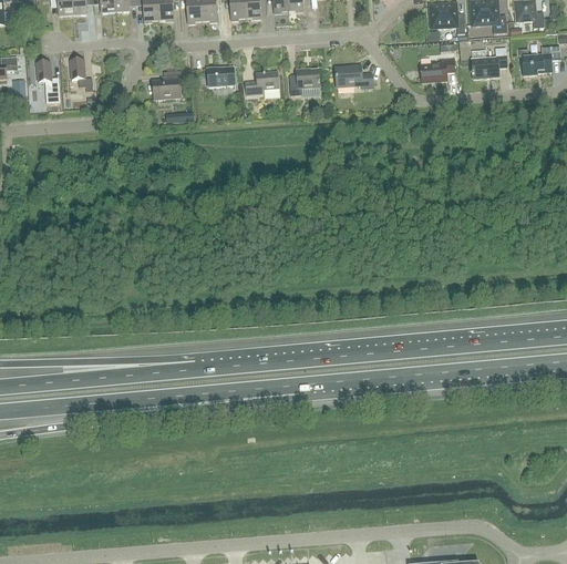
[(3,2),(11,1),(11,0),(0,0),(0,24),(6,24),(3,2)]
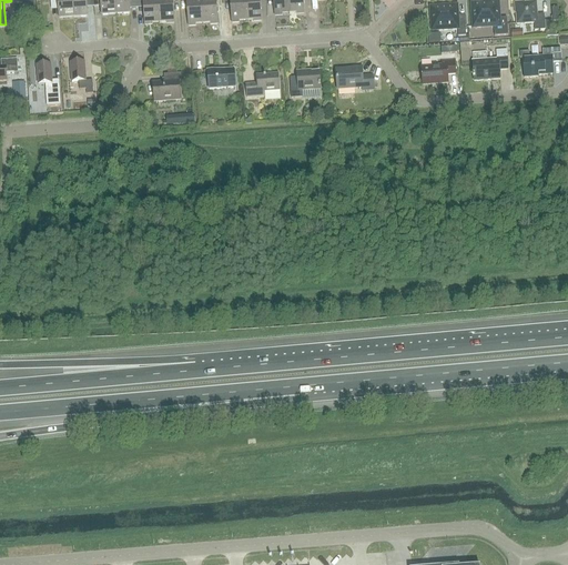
[(73,14),(71,0),(50,0),(50,1),(58,1),(59,16),(73,14)]
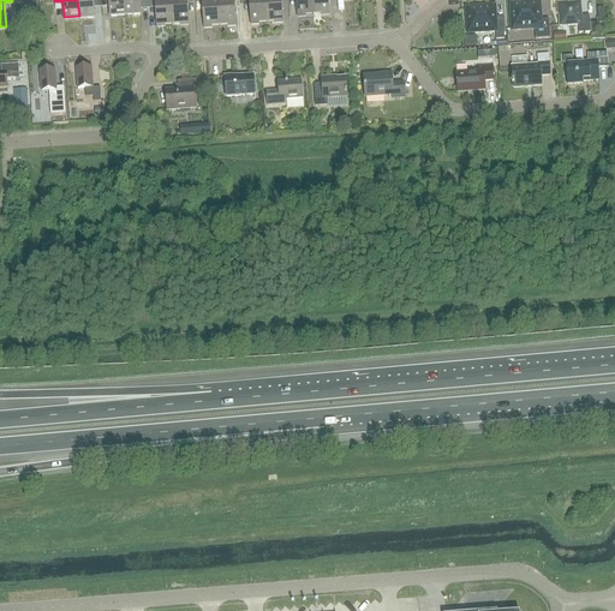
[(77,0),(79,16),(94,15),(94,0),(77,0)]
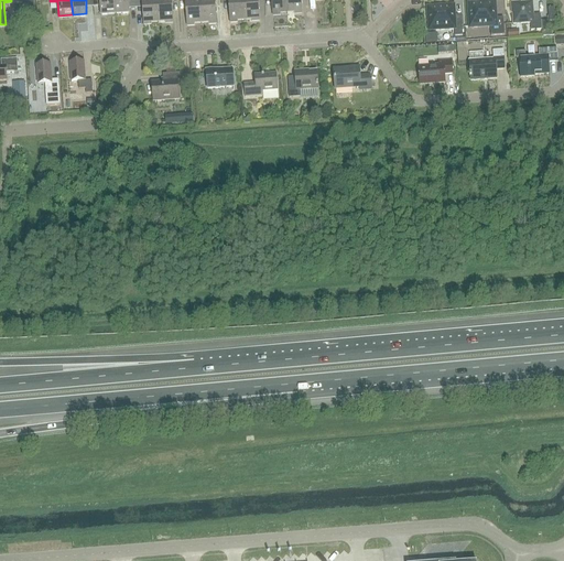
[(115,12),(112,0),(99,0),(100,13),(115,12)]
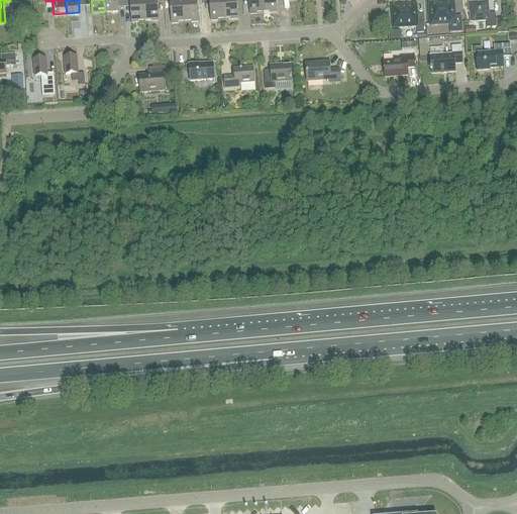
[(103,0),(105,11),(118,10),(116,0),(103,0)]
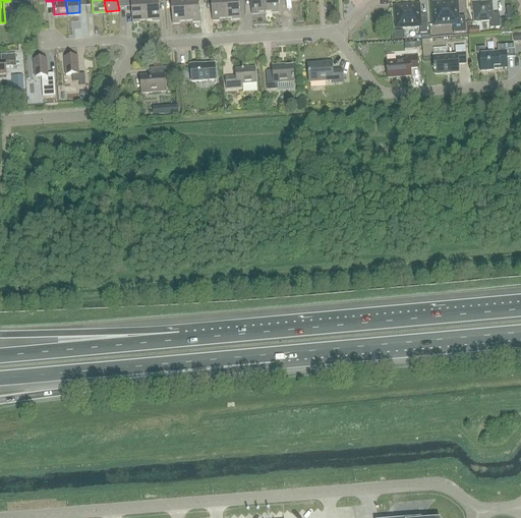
[(132,21),(146,20),(143,0),(130,0),(132,21)]
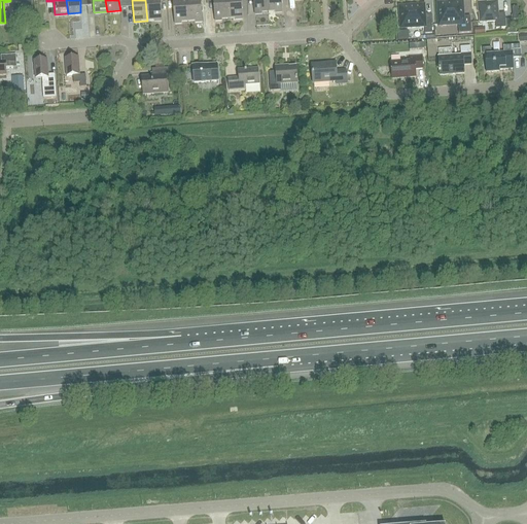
[(145,0),(147,21),(161,20),(159,0),(145,0)]
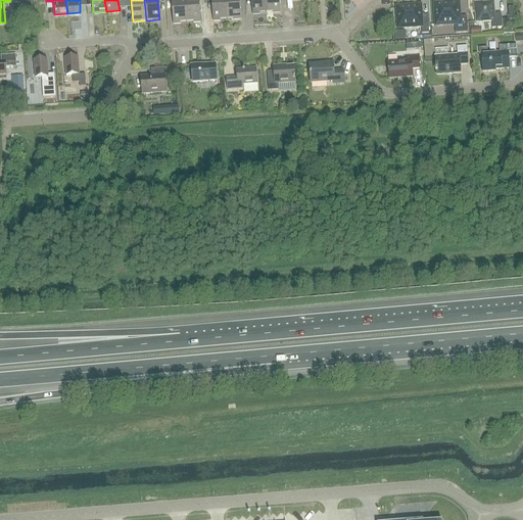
[(173,21),(187,20),(185,0),(172,0),(173,21)]
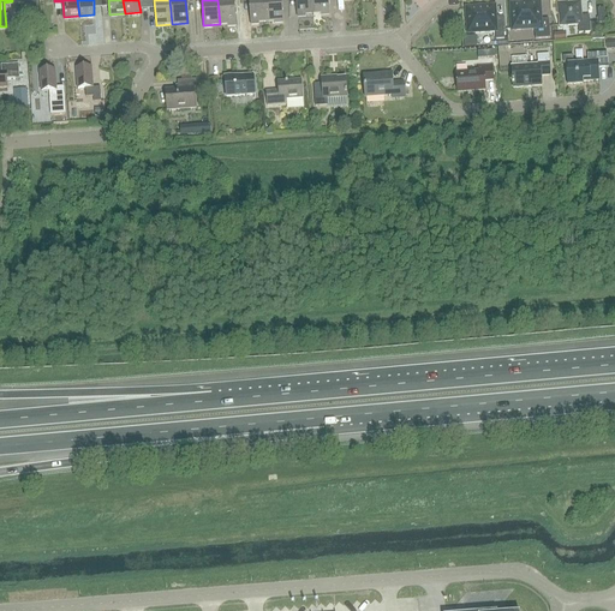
[(218,0),(220,24),(236,23),(233,0),(218,0)]
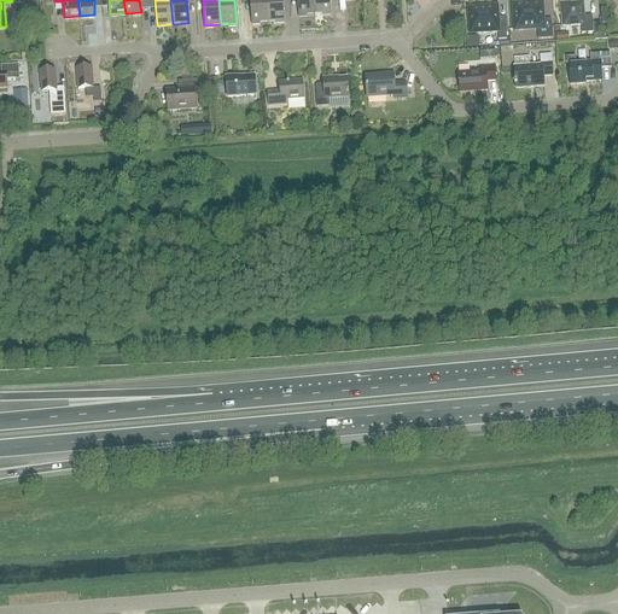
[(250,0),(252,23),(268,22),(266,0),(250,0)]
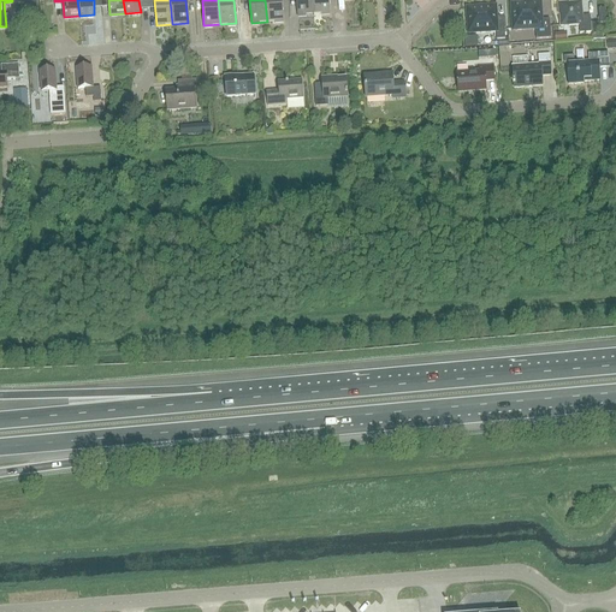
[(265,0),(267,22),(283,21),(282,0),(265,0)]
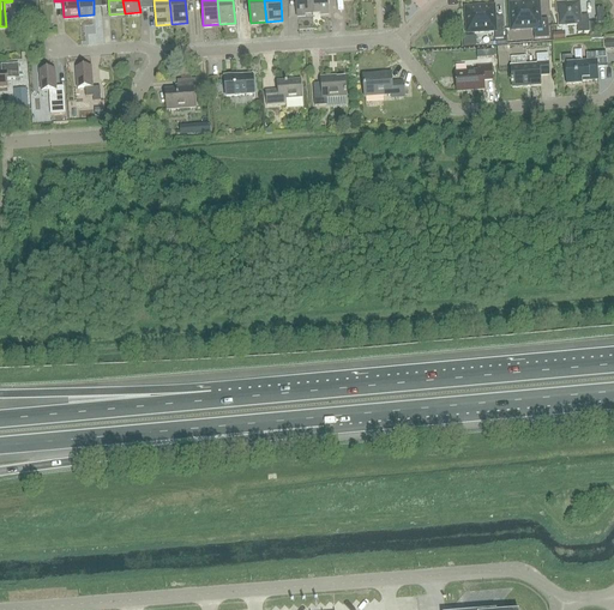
[(295,0),(296,14),(313,13),(312,0),(295,0)]
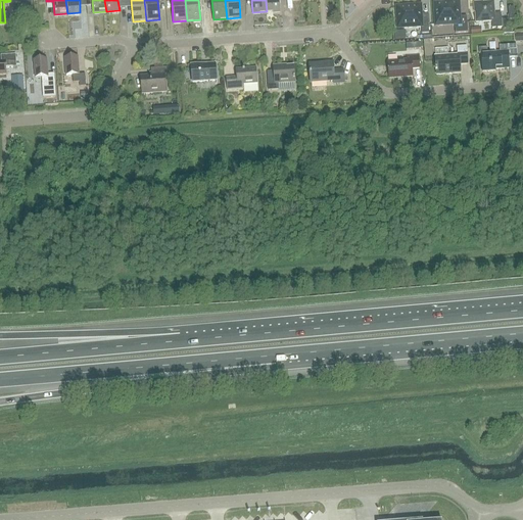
[(266,0),(267,11),(280,10),(279,0),(266,0)]
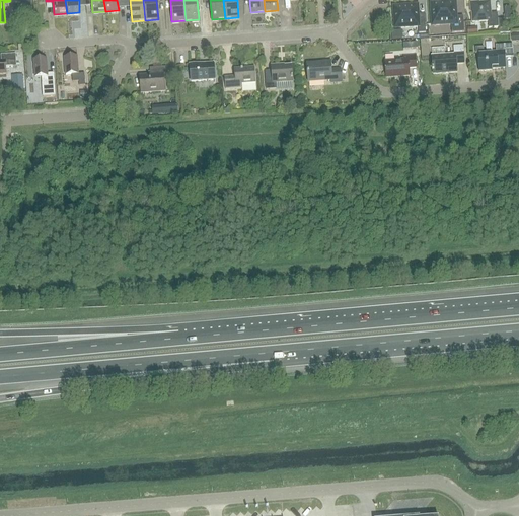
[(478,0),(469,1),(470,10),(471,10),(472,20),(488,19),(489,26),(498,26),(498,30),(505,29),(504,17),(498,18),(497,12),(491,12),(490,0),(478,1),(478,0)]
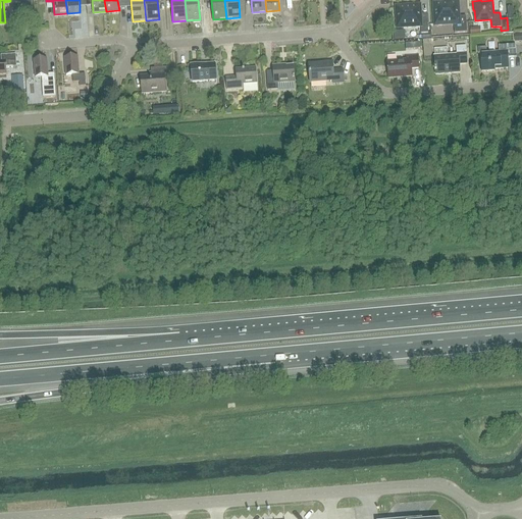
[(458,1),(433,2),(434,23),(454,22),(454,32),(466,31),(465,14),(459,15),(458,1)]
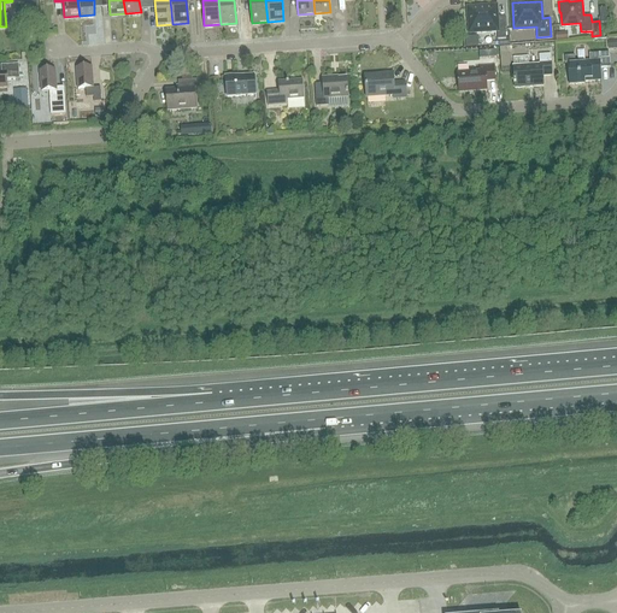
[(497,4),(468,6),(469,27),(469,31),(474,30),(474,31),(497,29),(498,37),(505,36),(505,25),(498,25),(497,4)]
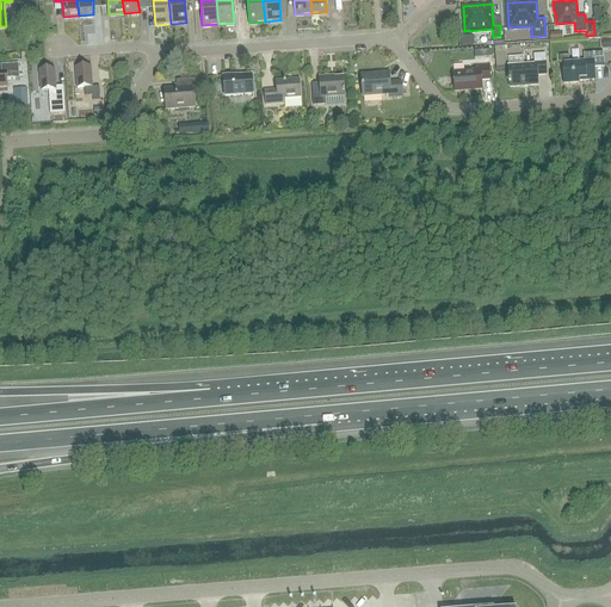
[(462,43),(474,42),(474,33),(461,33),(462,43)]
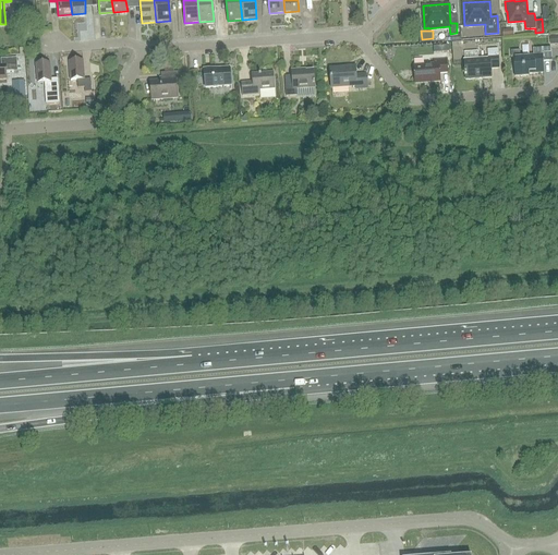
[(520,48),(511,49),(511,55),(513,55),(514,74),(529,73),(529,72),(544,71),(543,59),(552,58),(550,46),(542,47),(533,47),(534,53),(521,55),(520,48)]
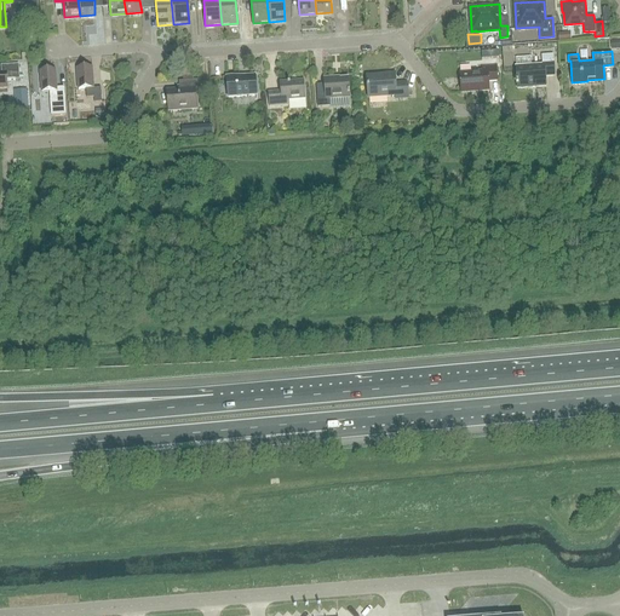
[(545,74),(555,73),(554,52),(541,53),(543,62),(532,63),(530,55),(516,56),(517,64),(515,64),(517,86),(546,84),(545,74)]
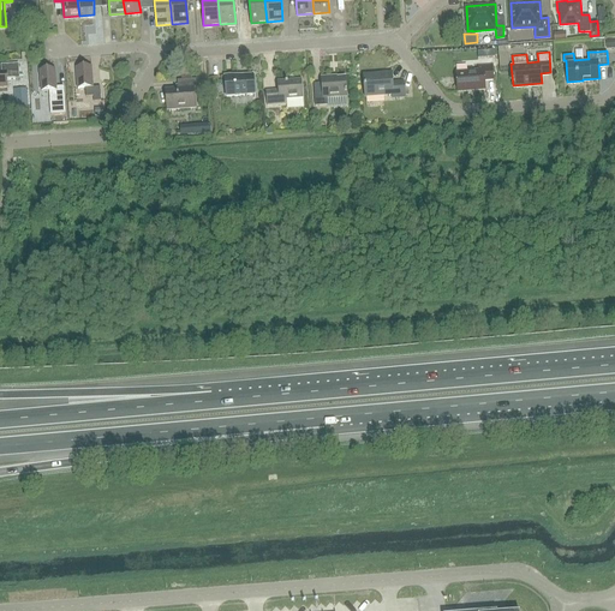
[(7,77),(19,76),(18,63),(0,64),(1,70),(0,70),(0,85),(7,85),(7,77)]
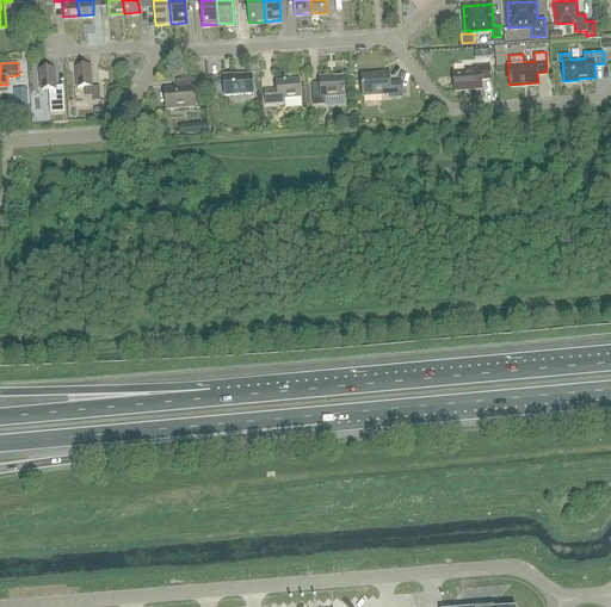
[(480,78),(489,76),(488,62),(474,63),(474,68),(452,69),(454,88),(481,86),(480,78)]
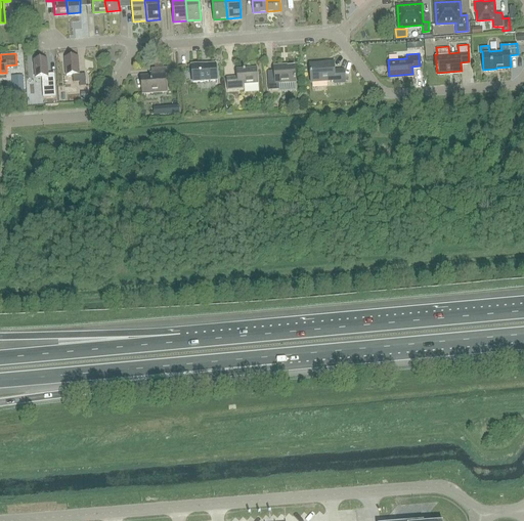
[(80,85),(86,85),(86,73),(79,73),(78,55),(64,56),(66,74),(73,73),(73,81),(80,81),(80,85)]
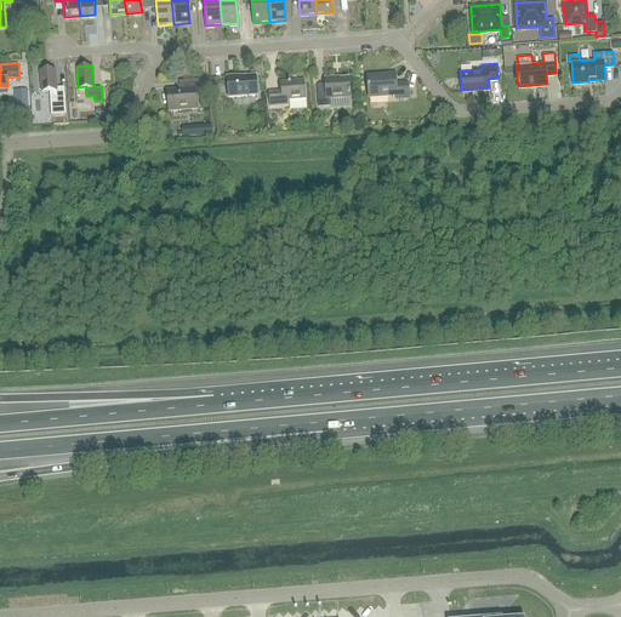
[(56,68),(40,69),(41,90),(50,90),(52,113),(67,112),(64,85),(57,86),(56,68)]
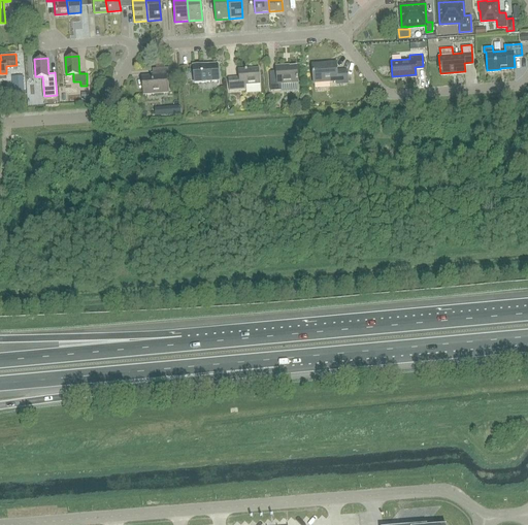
[(336,81),(348,81),(347,68),(337,69),(336,61),(312,63),(314,81),(336,79),(336,81)]
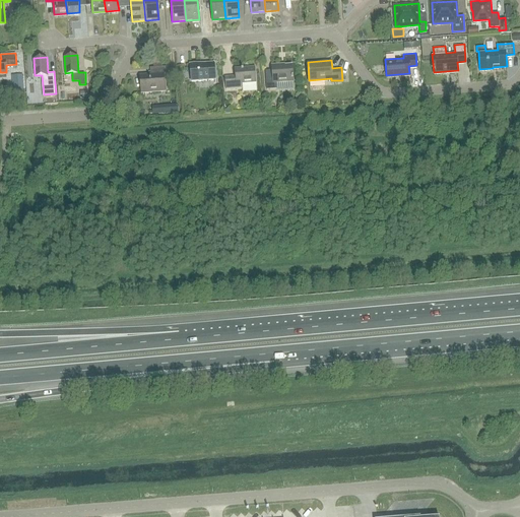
[(191,79),(214,77),(213,61),(190,63),(191,79)]
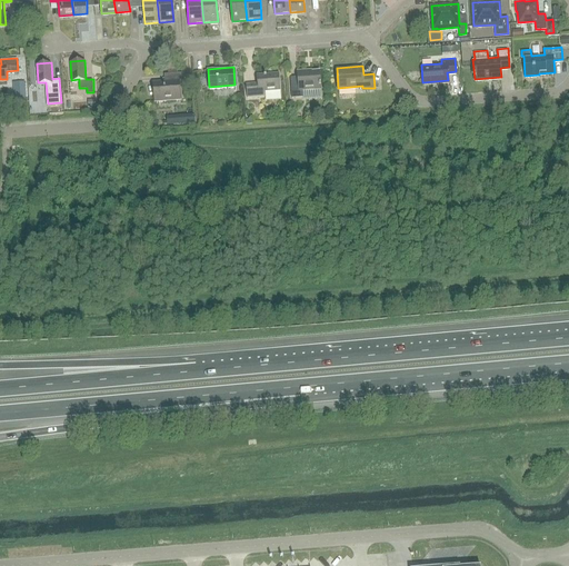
[(302,88),(321,87),(320,69),(310,70),(309,69),(298,70),(298,75),(290,75),(292,96),(302,95),(302,88)]
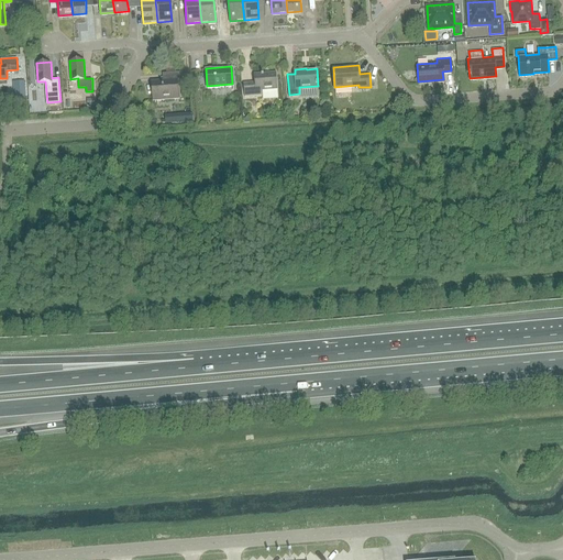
[(176,85),(186,85),(185,69),(167,72),(168,78),(153,80),(154,98),(176,96),(176,85)]
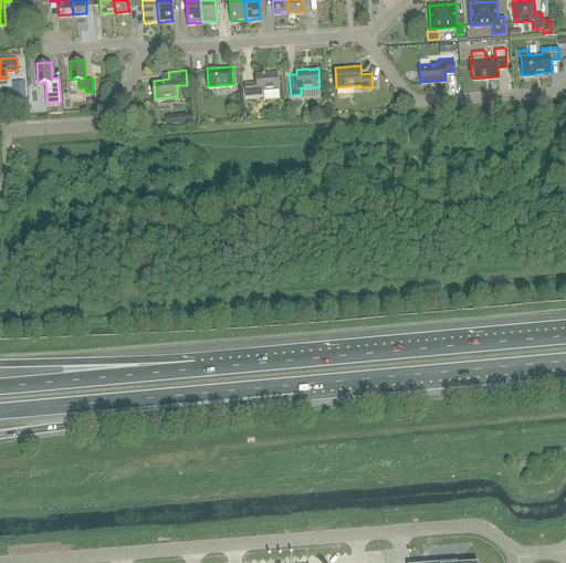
[(280,96),(279,87),(278,71),(255,73),(257,81),(244,82),(245,95),(264,93),(264,97),(280,96)]
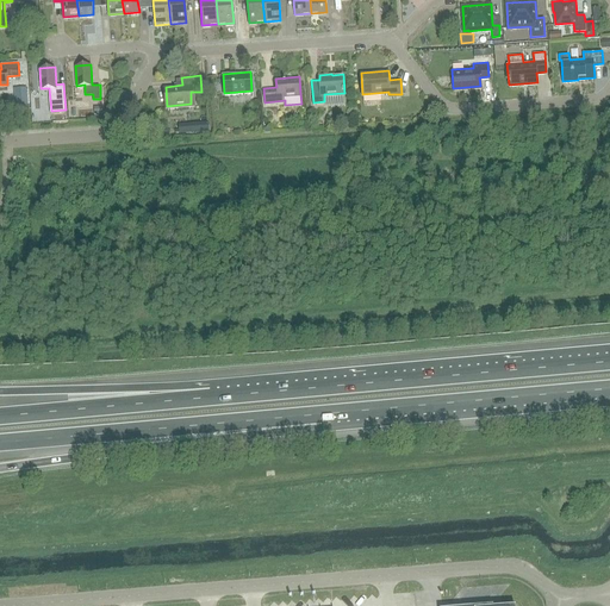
[(27,95),(14,97),(14,106),(27,105),(27,95)]
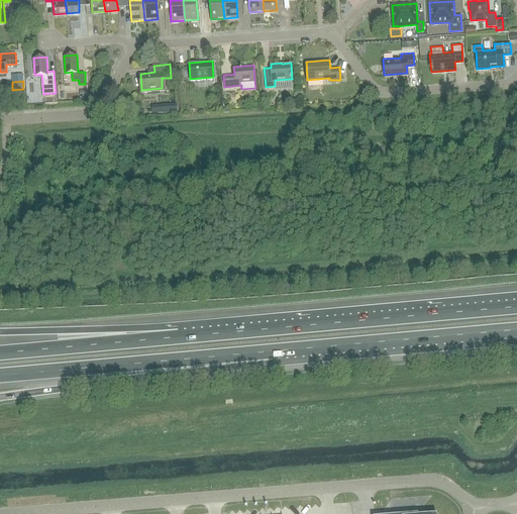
[(151,111),(176,109),(176,101),(150,103),(151,111)]
